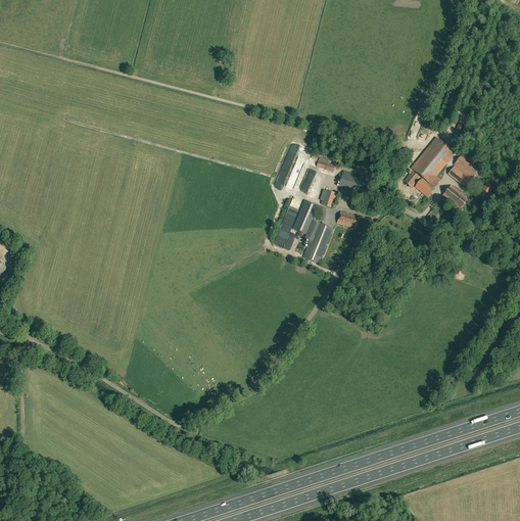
[(457,143),(463,126),(455,123),(448,140),(457,143)]
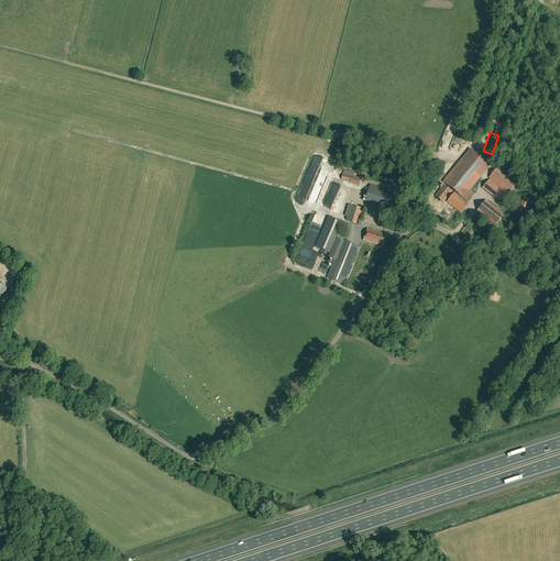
[(465,189),(478,174),(487,163),(467,146),(458,157),(440,179),(460,196),(465,189)]
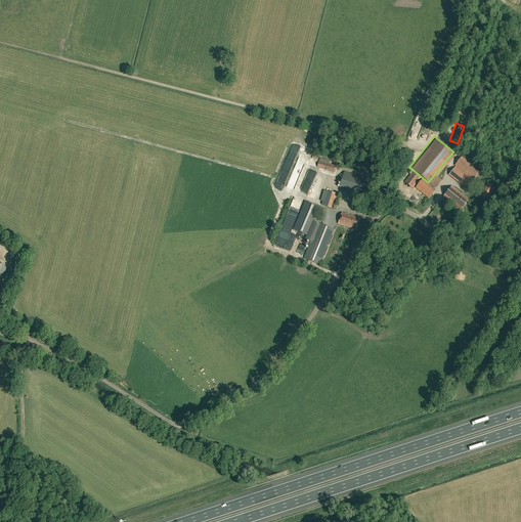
[(470,178),(472,175),(478,167),(475,165),(476,164),(461,151),(451,164),(470,178)]
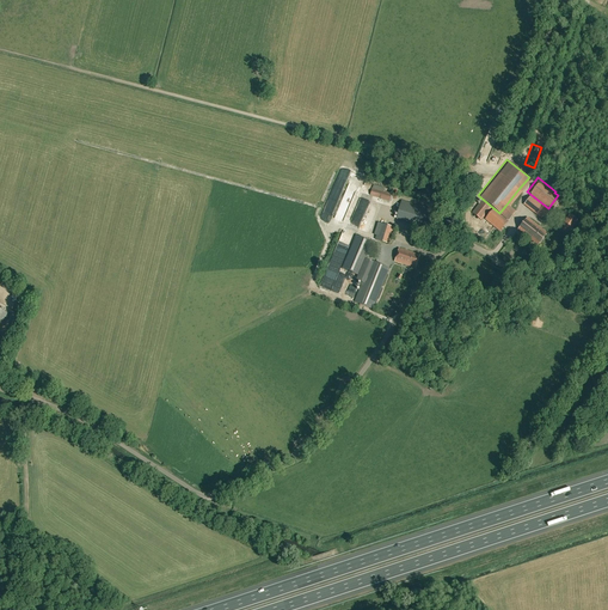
[(388,191),(361,183),(360,190),(376,196),(376,195),(387,199),(388,191)]
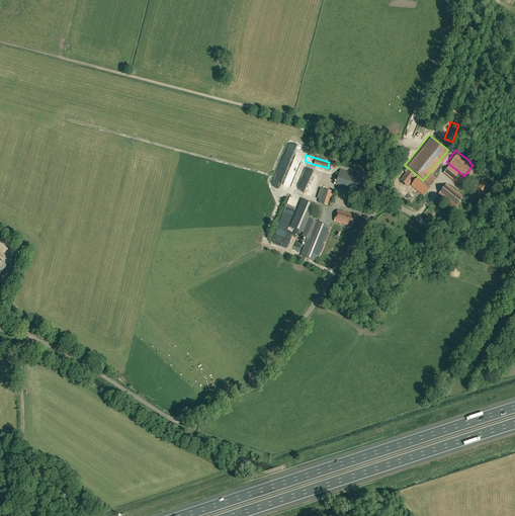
[(457,184),(464,176),(447,163),(441,171),(457,184)]
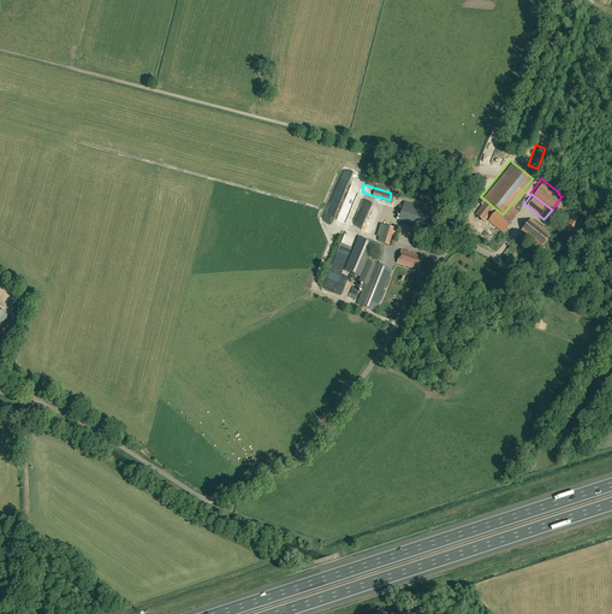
[(481,219),(491,207),(482,200),(471,212),(481,219)]
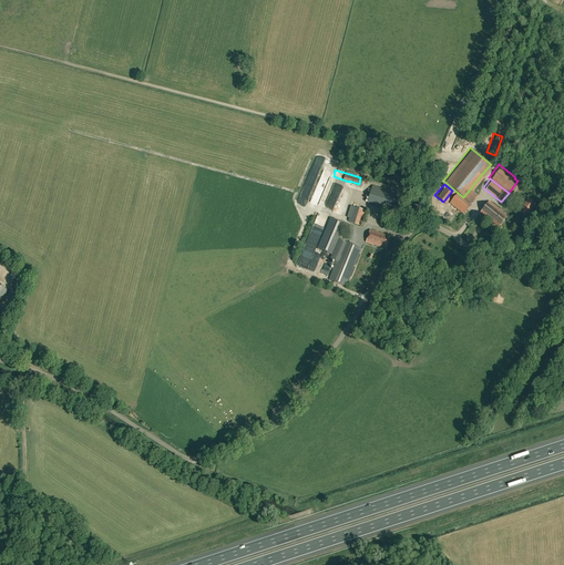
[(387,207),(391,192),(369,185),(365,201),(387,207)]
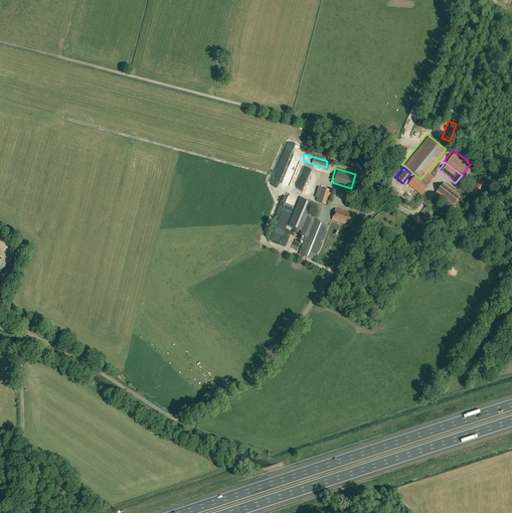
[(425,173),(420,179),(424,182),(430,176),(425,173)]
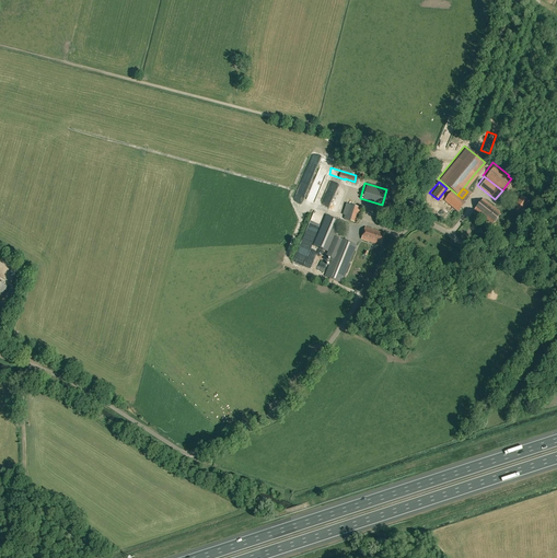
[(455,209),(462,200),(449,189),(442,198),(455,209)]
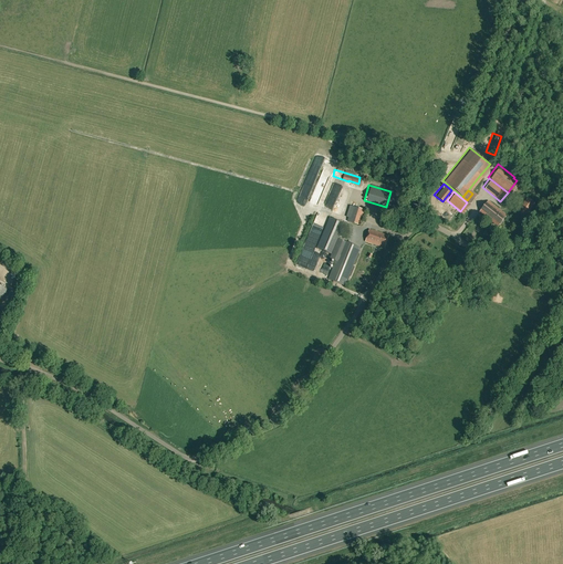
[(525,209),(531,200),(524,196),(521,201),(521,202),(520,204),(517,209),(522,213),(525,209)]
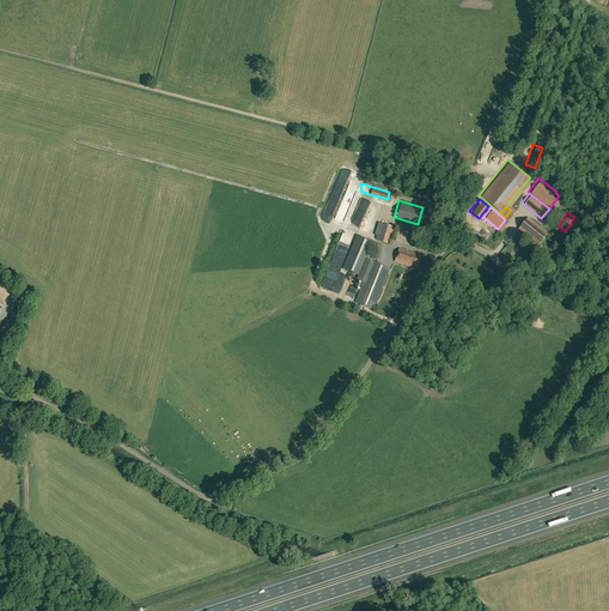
[(535,243),(544,231),(525,216),(516,228),(535,243)]
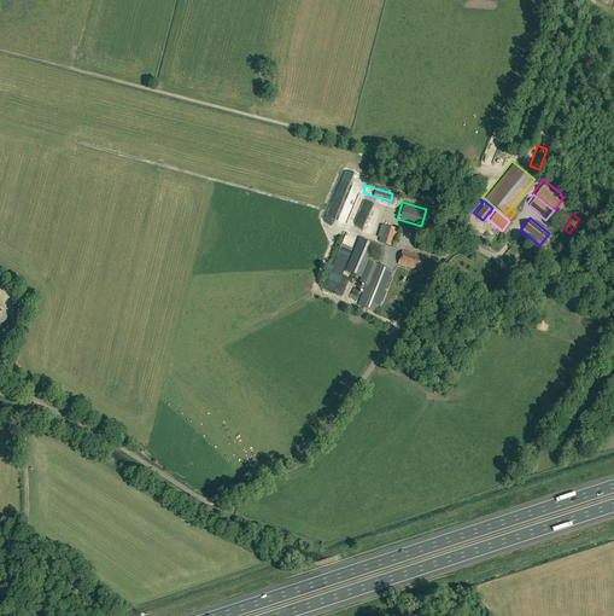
[(391,244),(396,227),(380,222),(375,238),(376,240),(391,244)]
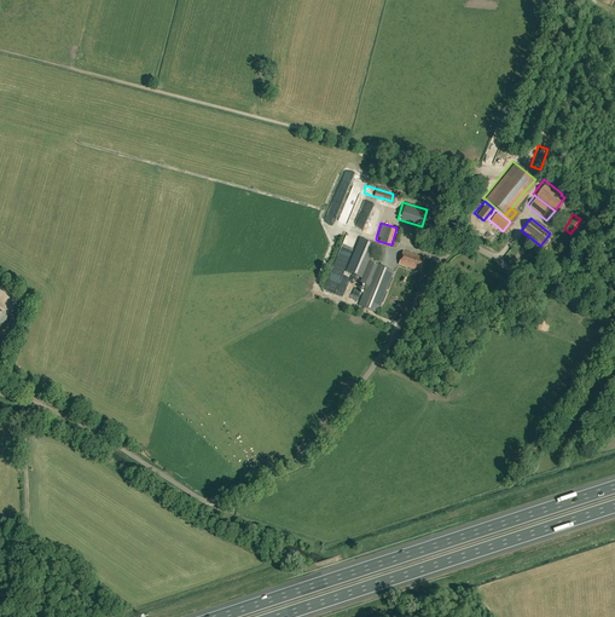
[(366,259),(373,242),(357,236),(342,269),(358,276),(359,276),(366,259)]
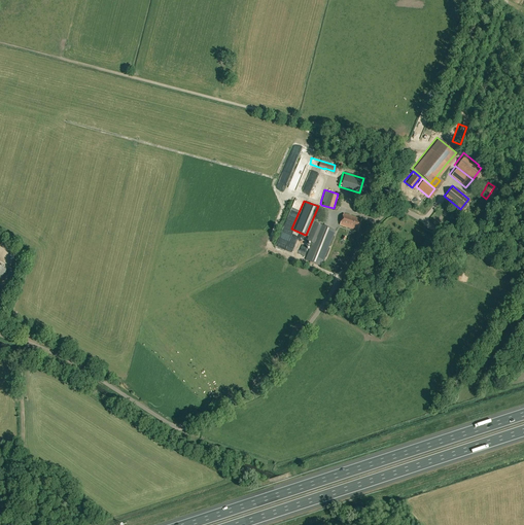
[(355,229),(358,217),(341,212),(337,222),(355,229)]
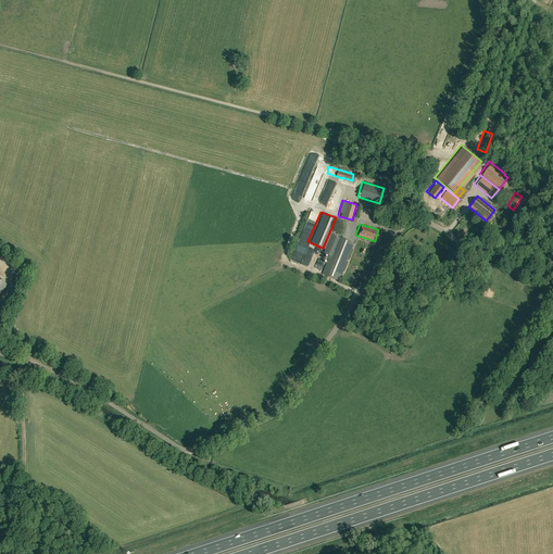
[(335,235),(329,233),(323,248),(322,248),(321,252),(326,254),(335,235)]
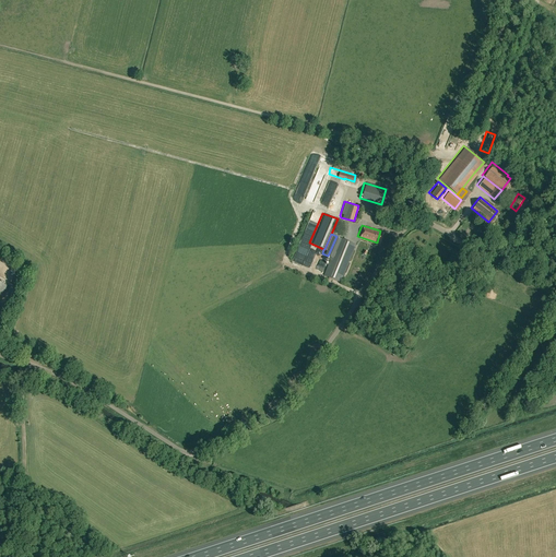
[(338,281),(340,273),(343,274),(346,265),(344,265),(353,243),(336,236),(328,256),(326,263),(321,274),(338,281)]
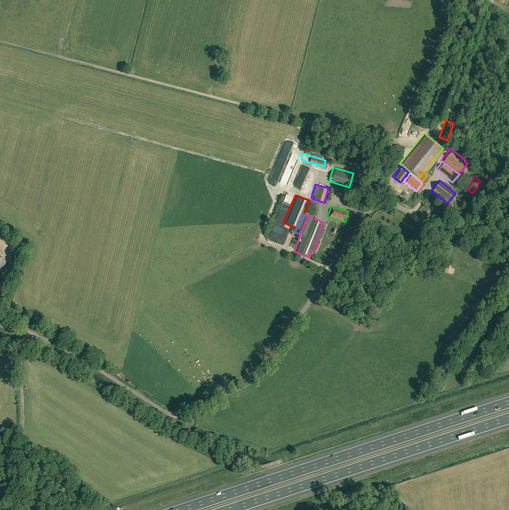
[(305,466),(319,461),(317,458),(304,462),(305,466)]
